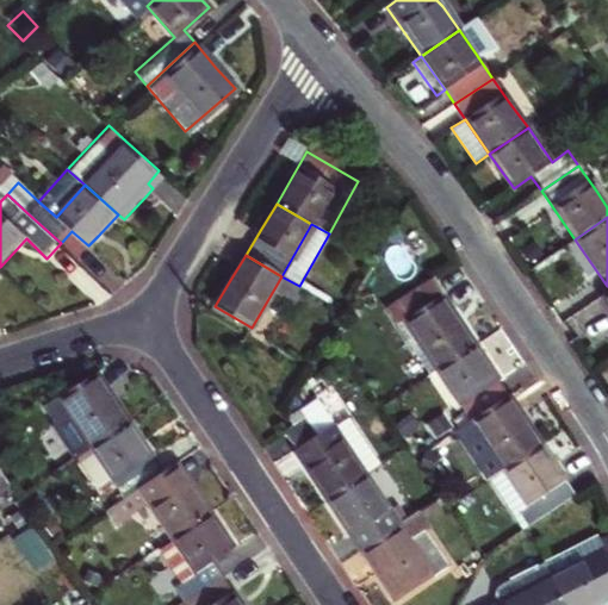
[(299,286),(281,276),(273,291),(296,304),(304,289),(299,286)]
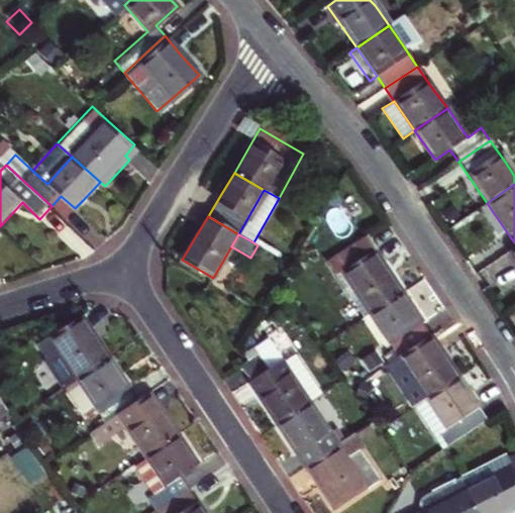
[(335,275),(343,270),(373,312),(404,290),(387,266),(367,235),(326,263),(335,275)]
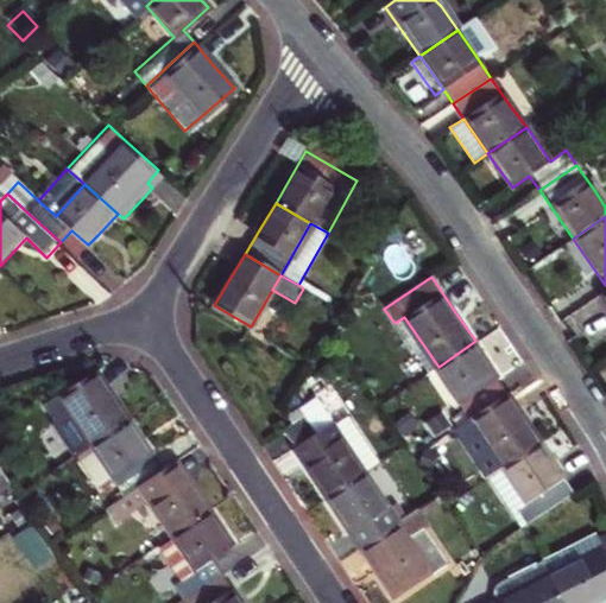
[(404,317),(395,323),(429,373),(439,367),(404,317)]
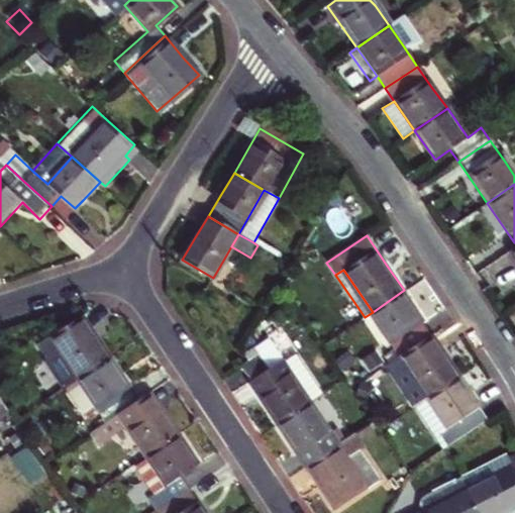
[(400,352),(432,330),(418,310),(404,290),(373,312),(400,352)]
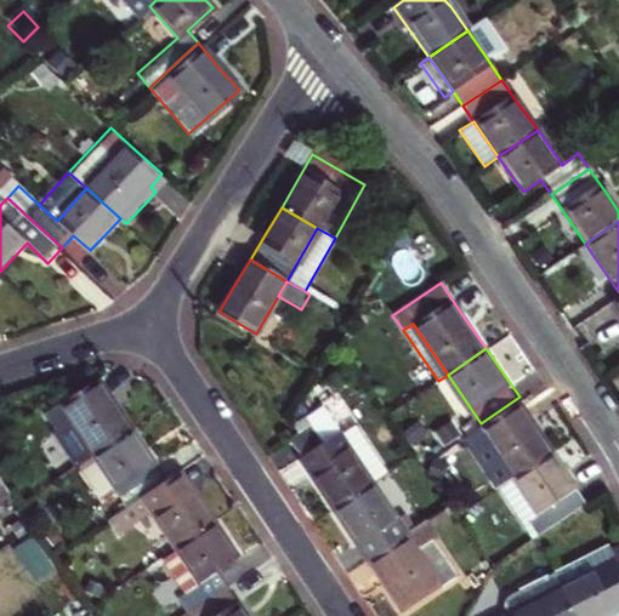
[(83,467),(97,458),(136,431),(118,405),(101,380),(47,416),(58,432),(57,437),(79,469),(83,467)]
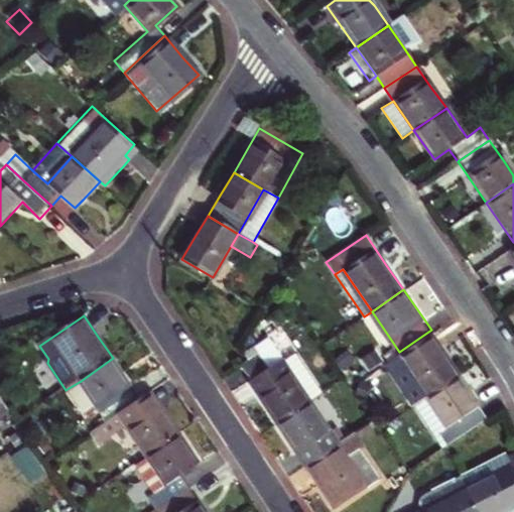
[(412,404),(428,393),(461,372),(447,353),(431,330),(399,352),(383,363),(412,404)]
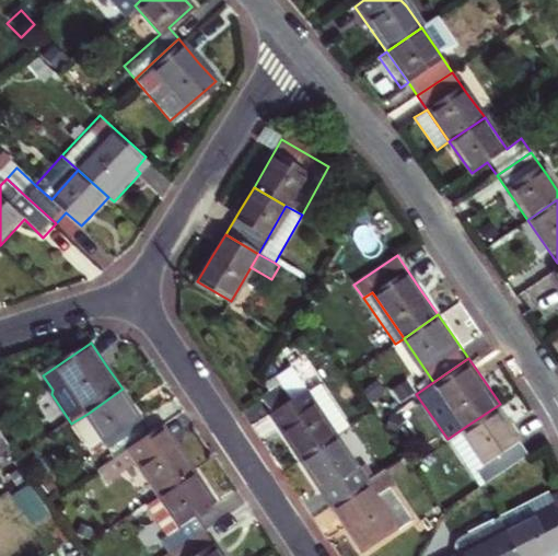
[(301,394),(292,382),(282,389),(291,401),(269,415),(285,437),(300,460),(330,439),(334,437),(344,430),(314,386),(301,395),(301,394)]
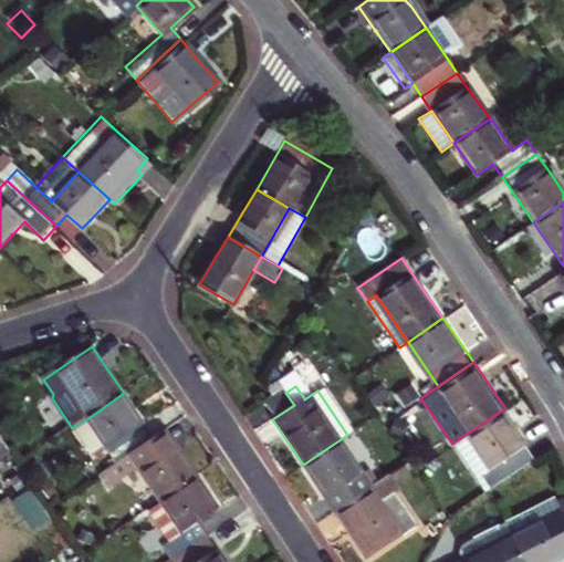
[(89,418),(75,426),(105,472),(119,462),(155,438),(138,414),(124,393),(89,418)]
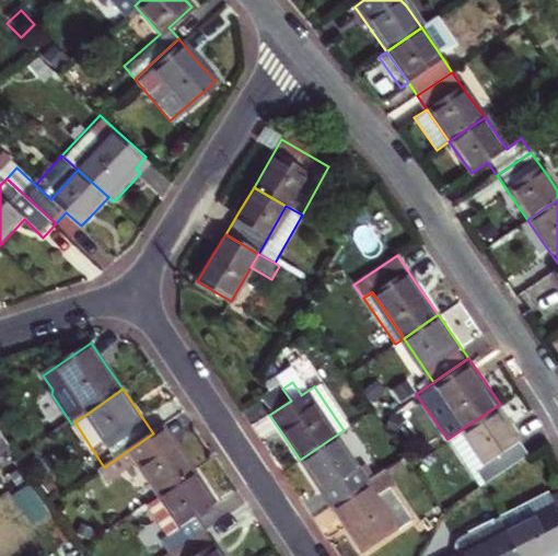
[(515,427),(500,404),(465,427),(448,439),(479,485),(531,450),(515,427)]
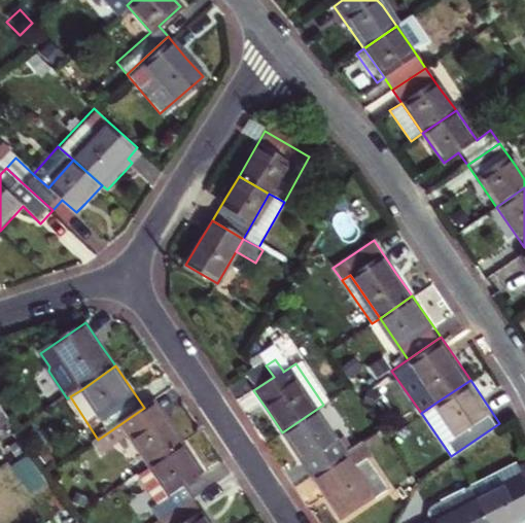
[(154,399),(144,408),(111,430),(98,440),(97,440),(105,452),(131,433),(152,465),(185,444),(171,423),(154,399)]
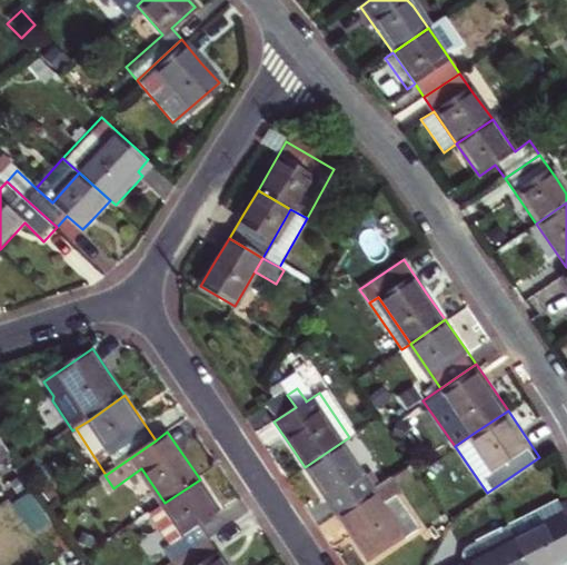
[(0,468),(15,459),(0,437),(0,468)]
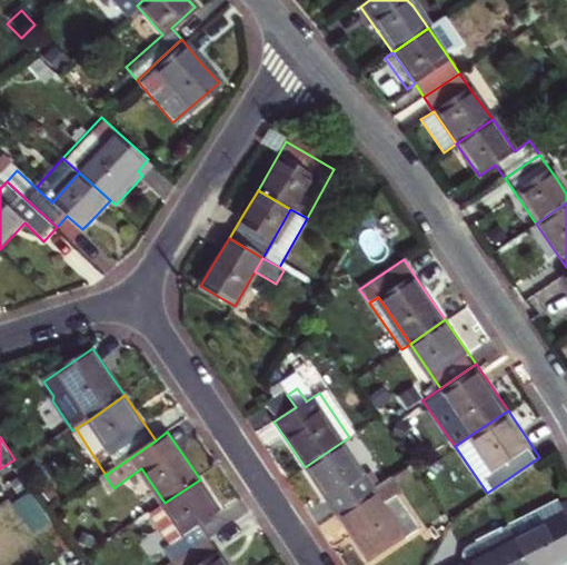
[(371,491),(339,444),(336,446),(305,467),(320,492),(336,514),(371,491)]
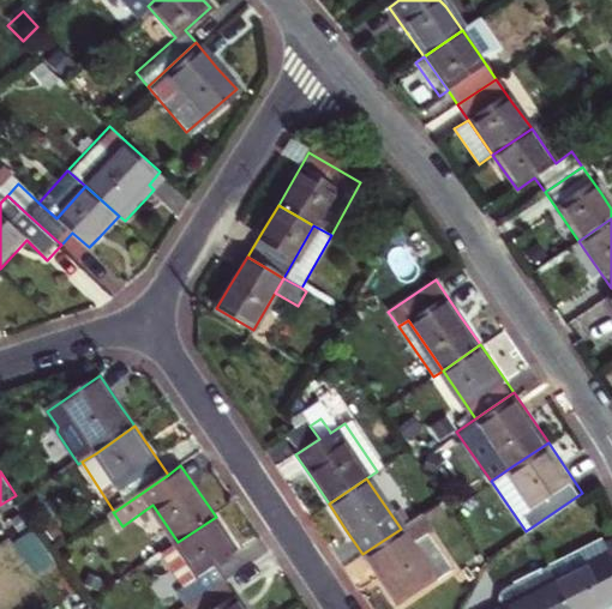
[(235,544),(216,517),(178,542),(157,556),(191,607),(229,582),(220,566),(240,553),(235,544)]
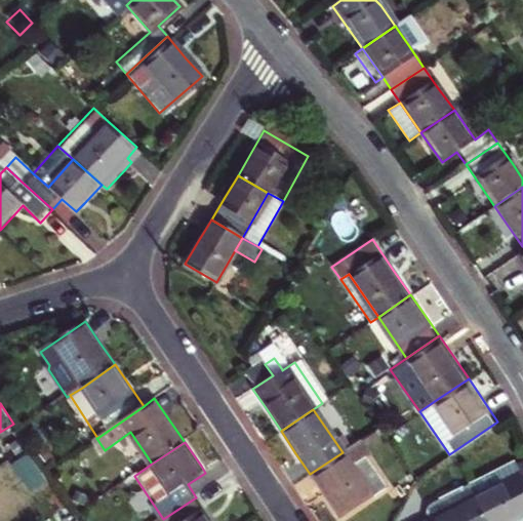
[(354,445),(343,452),(310,474),(327,499),(338,518),(381,489),(354,445)]
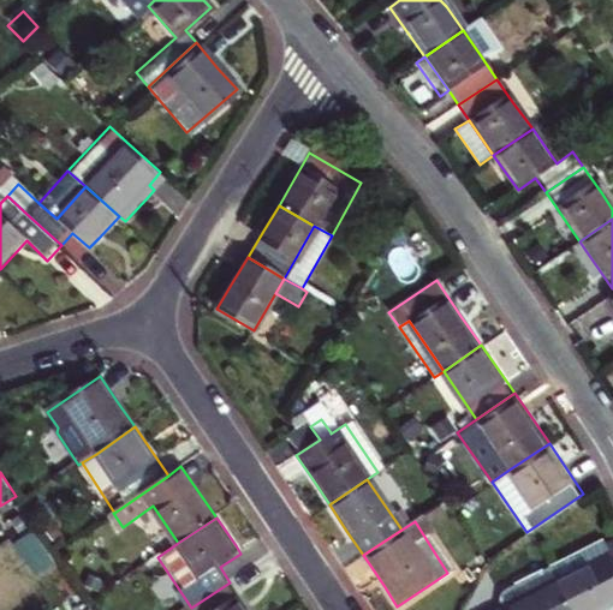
[(57,566),(35,534),(16,548),(39,580),(57,566)]
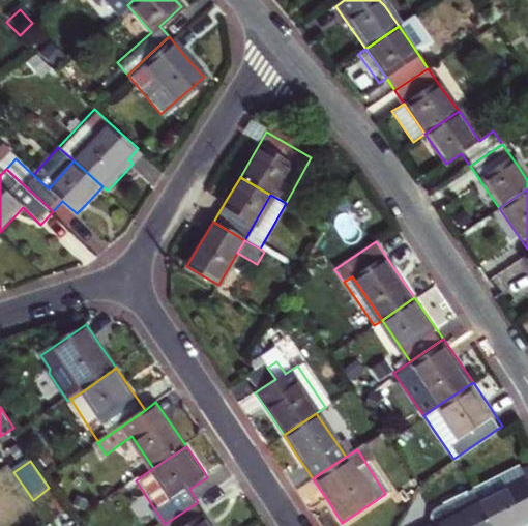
[(527,479),(527,465),(517,471),(523,483),(527,479)]
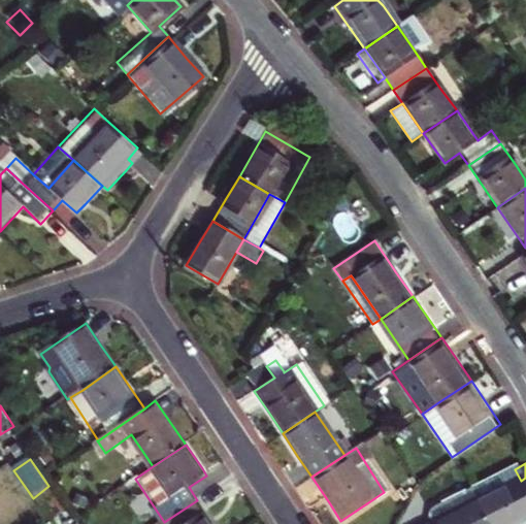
[(505,523),(508,522),(525,513),(525,492),(521,481),(515,469),(513,464),(465,486),(483,523),(505,523)]
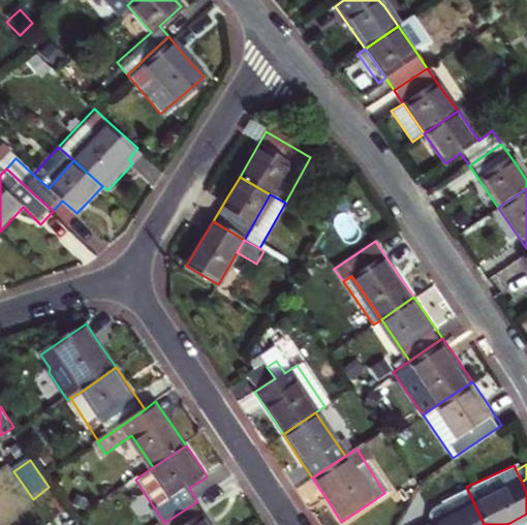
[(484,524),(466,487),(427,505),(423,510),(422,516),(424,520),(414,524),(484,524)]
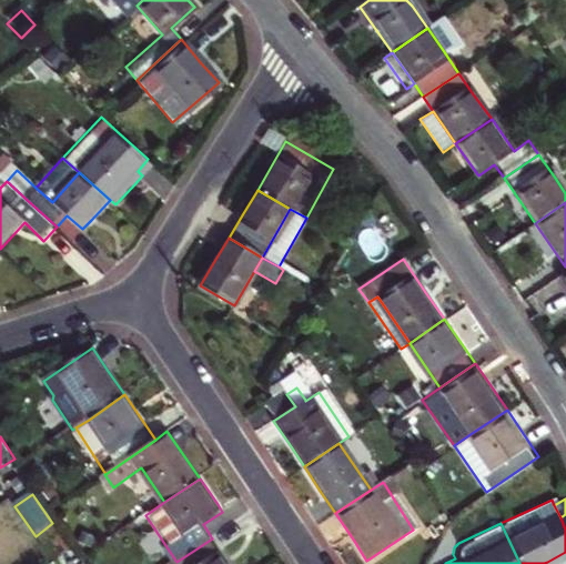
[(230,563),(212,539),(177,562),(178,563),(230,563)]
